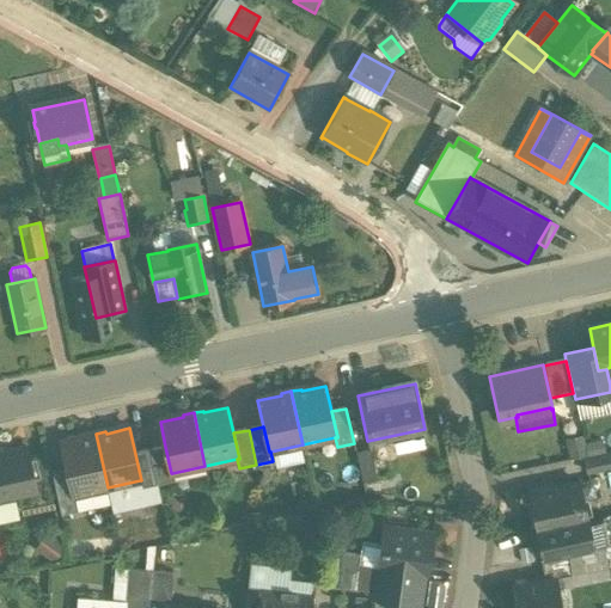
[(96,434),(85,436),(86,438),(62,443),(68,471),(73,495),(74,495),(108,487),(96,434)]
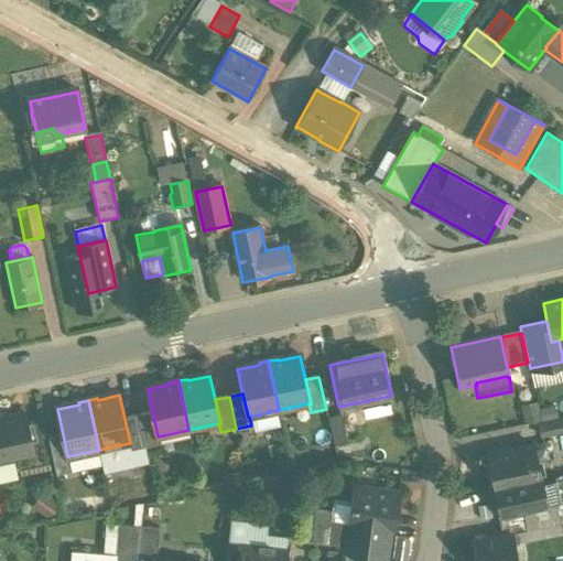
[(158,437),(152,412),(139,416),(145,449),(161,444),(159,437),(158,437)]
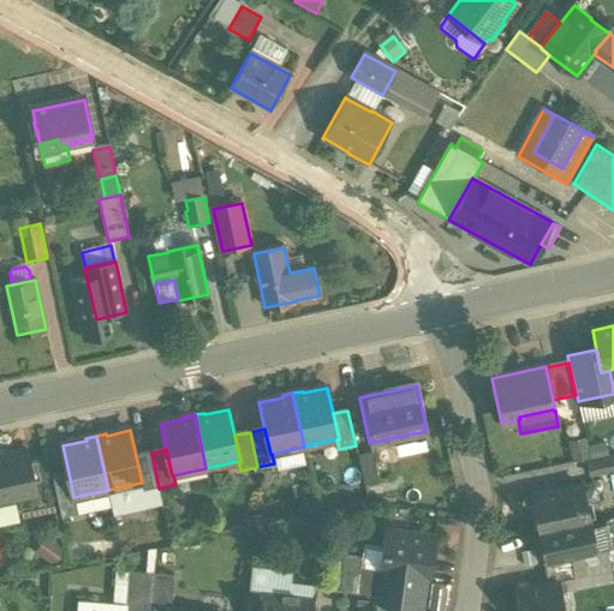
[(29,451),(7,455),(7,456),(0,457),(0,501),(39,493),(29,451)]
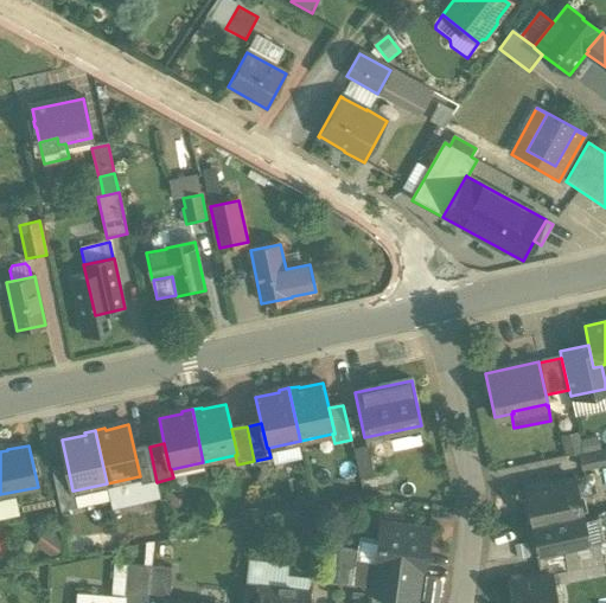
[(150,447),(134,450),(140,476),(139,476),(140,486),(157,482),(150,447)]
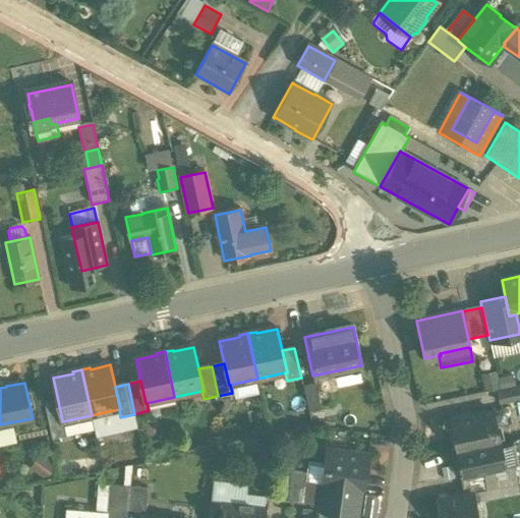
[(315,384),(303,386),(308,412),(321,409),(315,384)]
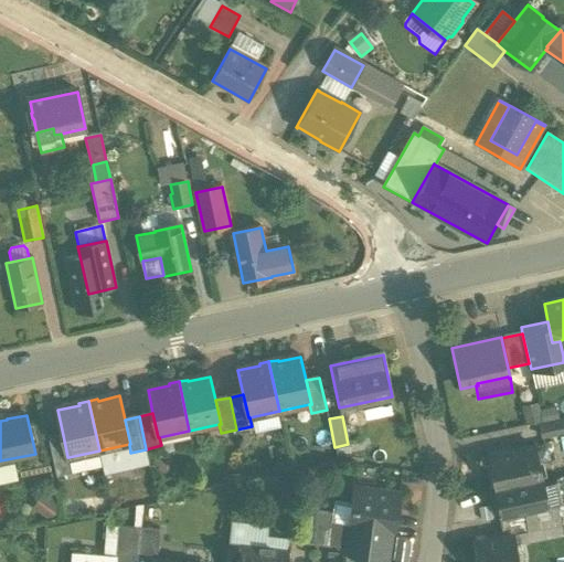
[(563,417),(540,424),(543,438),(563,434),(563,417)]
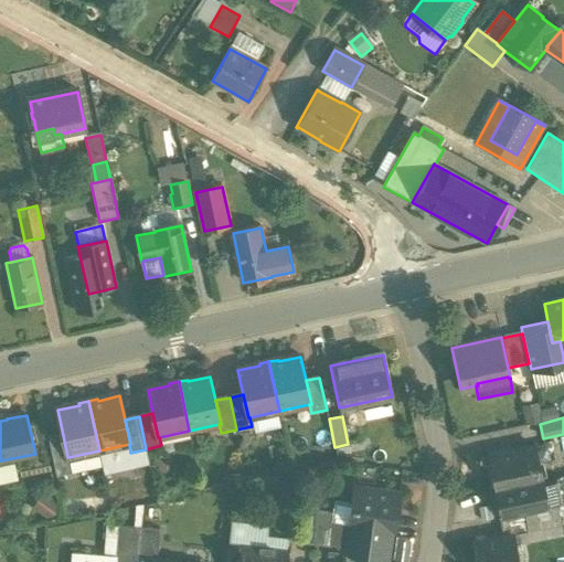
[(57,477),(72,474),(68,457),(67,457),(63,435),(49,438),(57,477)]
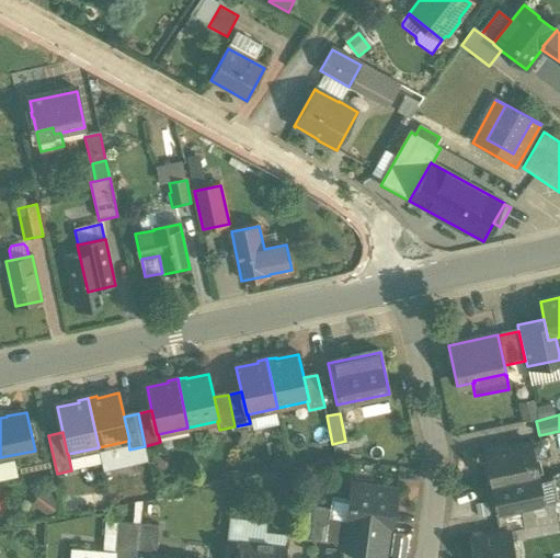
[(530,444),(486,454),(487,456),(493,484),(492,484),(493,486),(494,488),(538,478),(530,444)]
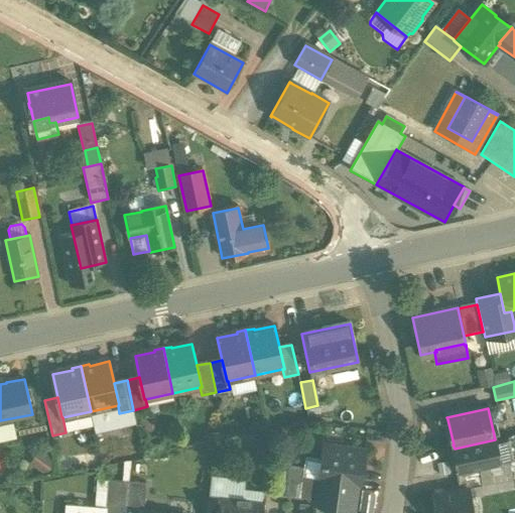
[(94,426),(91,411),(62,417),(66,432),(94,426)]
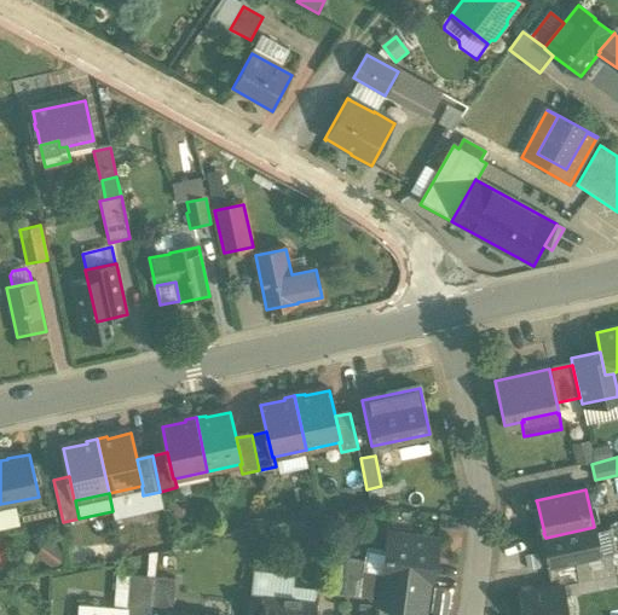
[(594,527),(546,538),(550,566),(550,568),(601,557),(600,557),(594,527)]
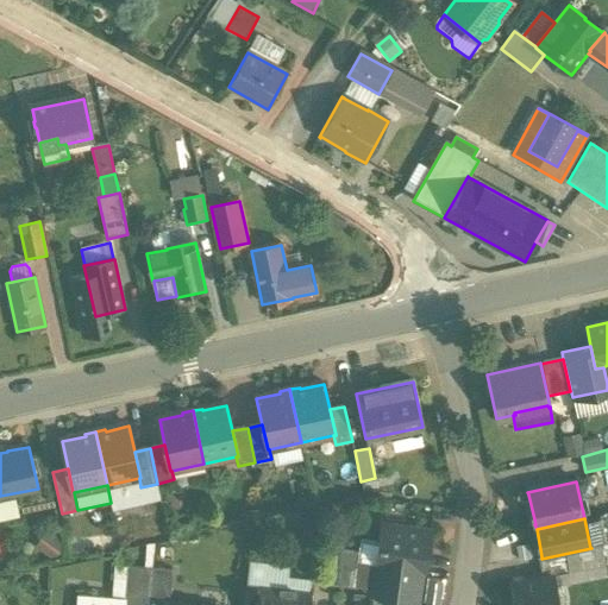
[(431,531),(382,525),(380,542),(376,566),(376,567),(377,567),(374,592),(374,598),(376,598),(377,590),(418,594),(421,573),(425,574),(431,531)]
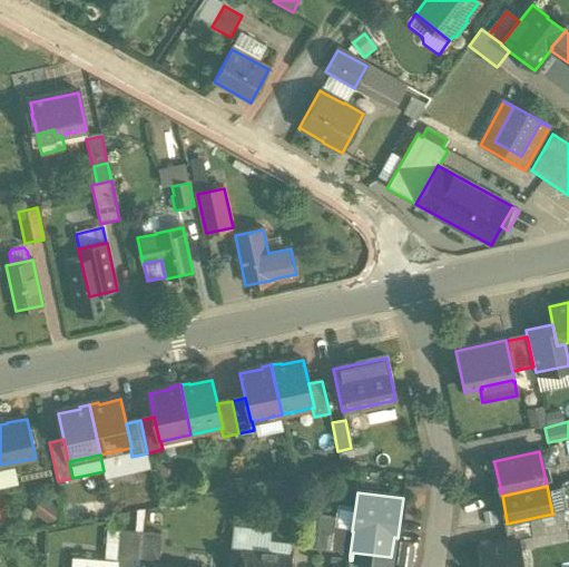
[(336,528),(352,530),(355,508),(340,506),(337,518),(336,528)]
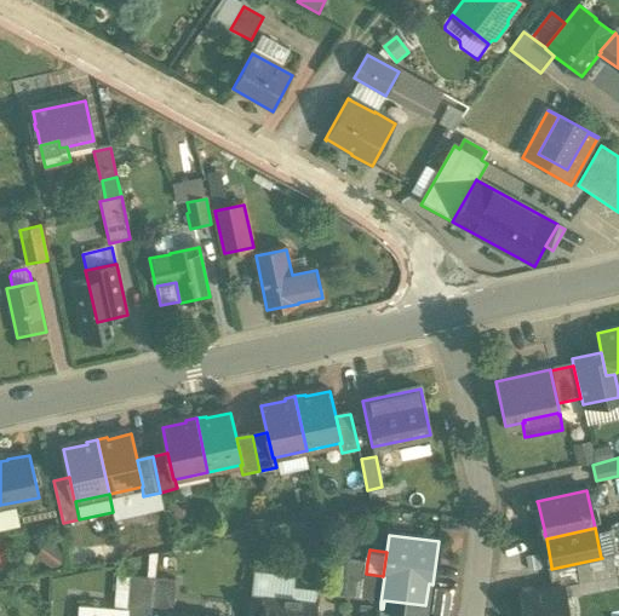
[(602,558),(551,569),(549,569),(552,589),(563,587),(563,588),(614,579),(611,556),(601,558),(602,558)]
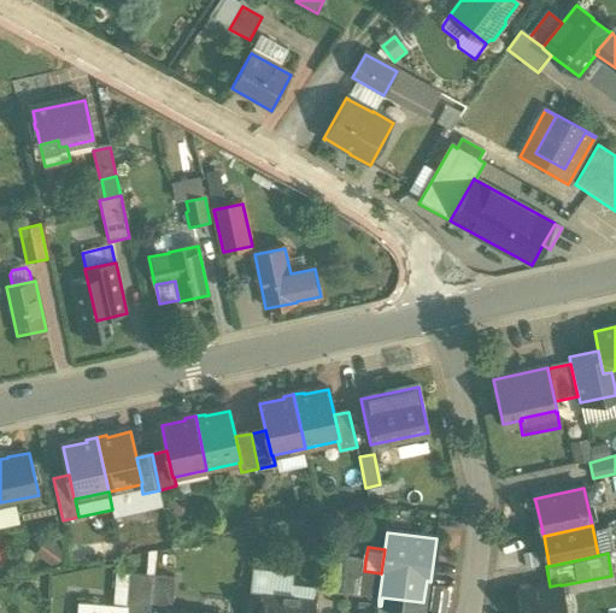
[(348,558),(330,556),(326,594),(344,596),(348,558)]
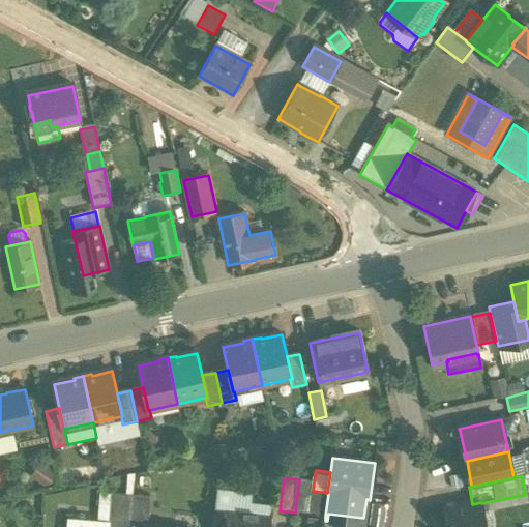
[(314,481),(299,479),(295,513),(311,514),(313,491),(314,481)]
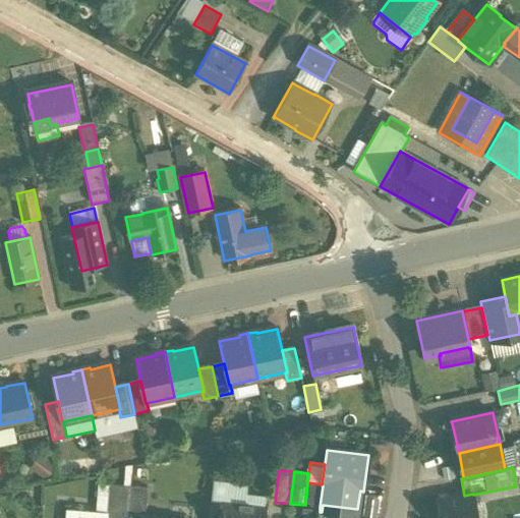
[(223,502),(266,507),(267,499),(241,495),(242,483),(212,479),(209,500),(223,502)]
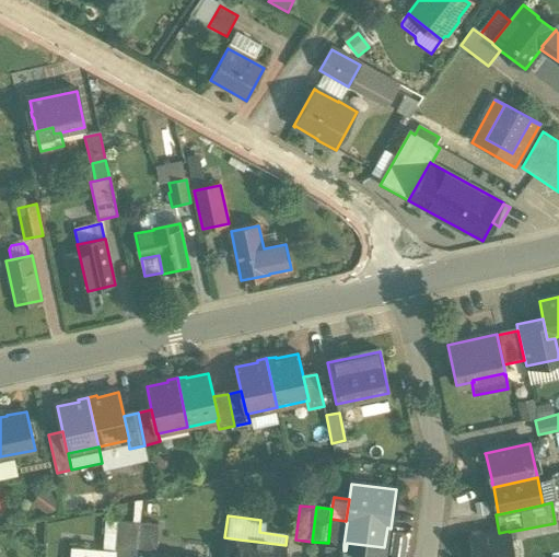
[(346,521),(330,519),(328,543),(344,545),(347,522),(346,522),(346,521)]
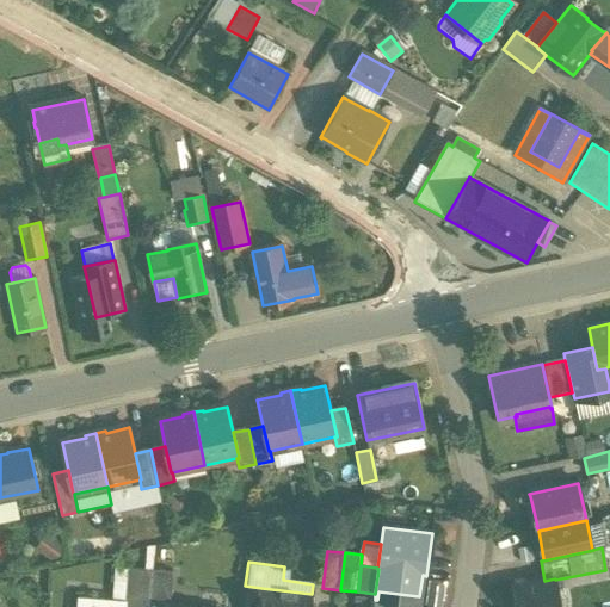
[(124,606),(128,569),(116,568),(114,601),(80,598),(79,606),(124,606)]
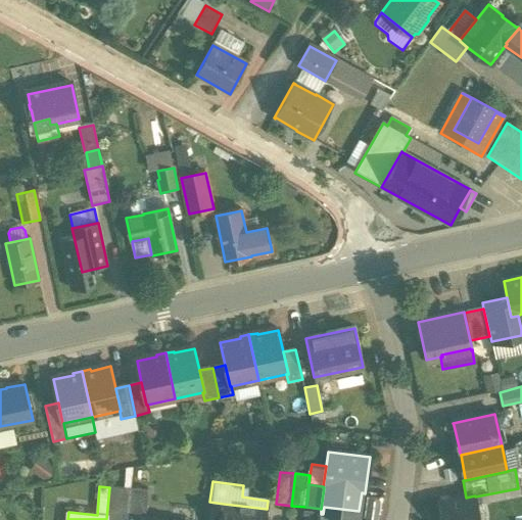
[(130,489),(109,487),(106,519),(112,519),(113,513),(128,514),(130,489)]
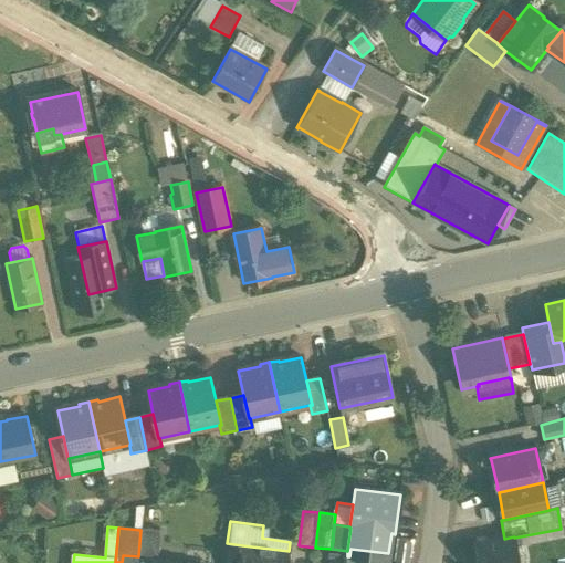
[(160,532),(140,530),(138,556),(158,558),(160,532)]
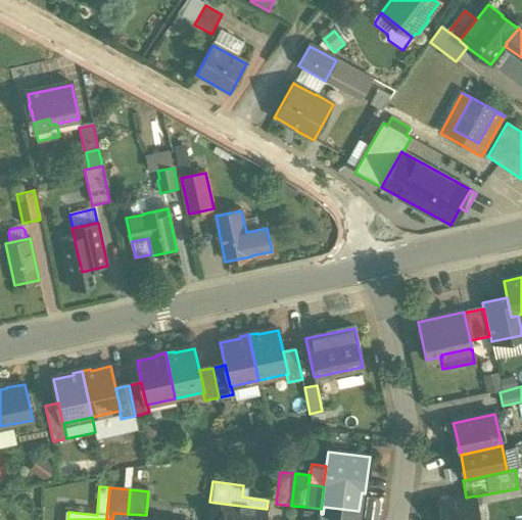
[(466,498),(438,503),(442,519),(480,519),(479,513),(478,513),(475,497),(475,495),(466,498)]
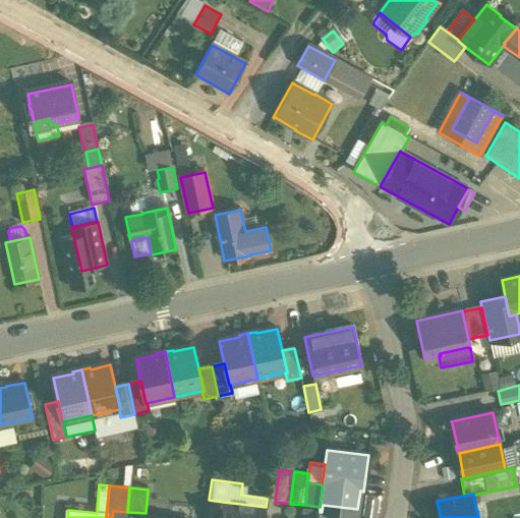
[(264,517),(266,507),(223,502),(221,517),(264,517)]
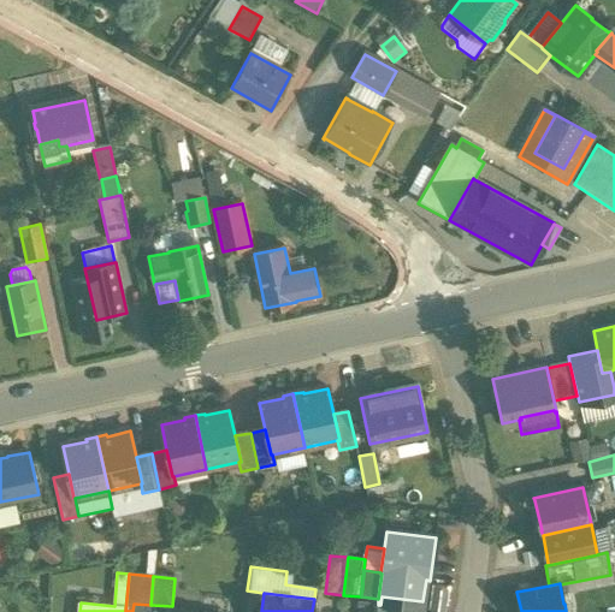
[(382,596),(380,605),(415,611),(423,611),(423,601),(382,596)]
